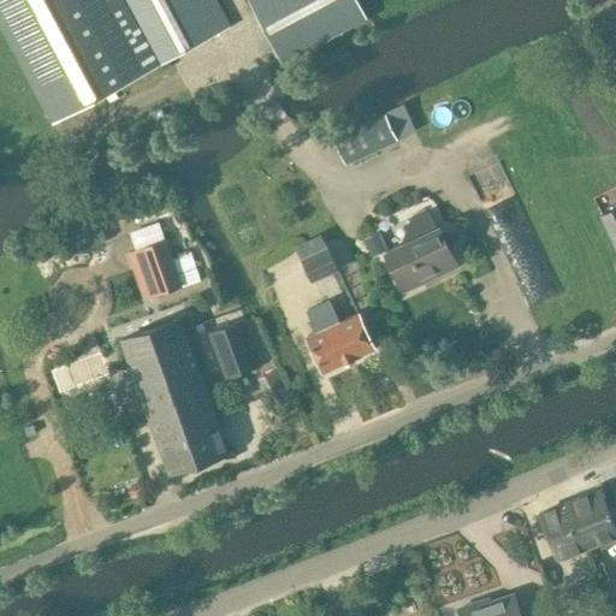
[(0,0),(0,10),(57,118),(229,27),(214,0),(0,0)]
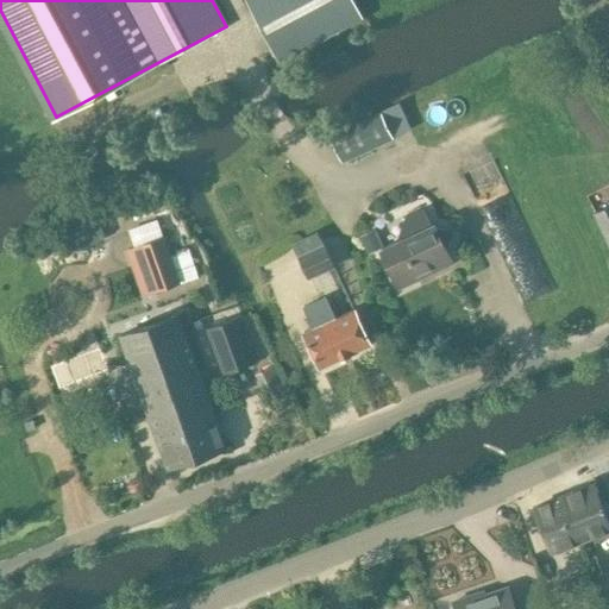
[(360,16),(352,0),(245,0),(278,60),(360,16)]
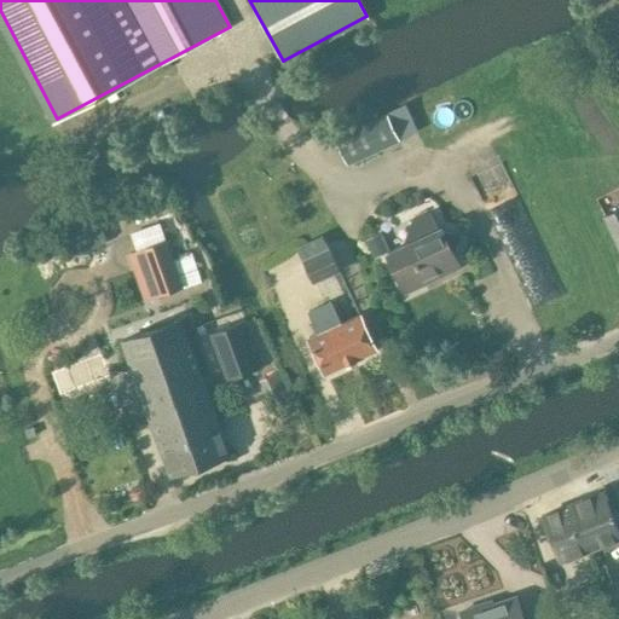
[(388,114),(335,138),(347,165),(400,139),(388,114)]
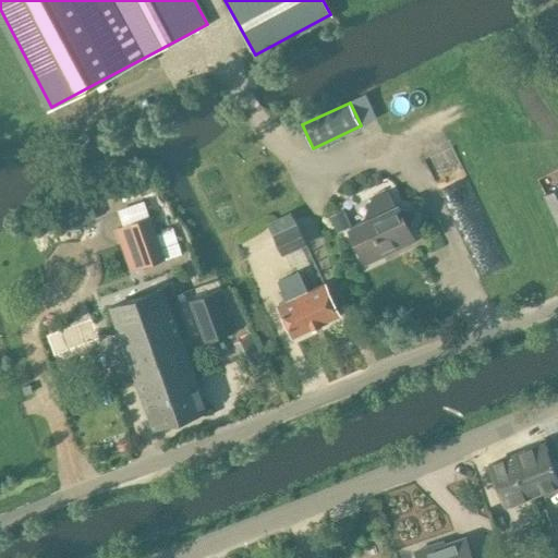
[(366,220),(350,228),(365,261),(384,253),(395,247),(396,250),(414,241),(408,227),(410,226),(414,213),(399,207),(398,205),(396,206),(395,206),(386,190),(371,198),(367,208),(370,209),(366,220)]
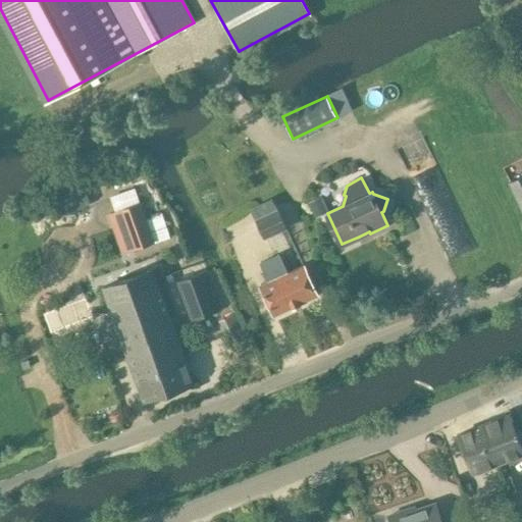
[(87,203),(79,180),(60,187),(52,190),(60,213),(87,203)]
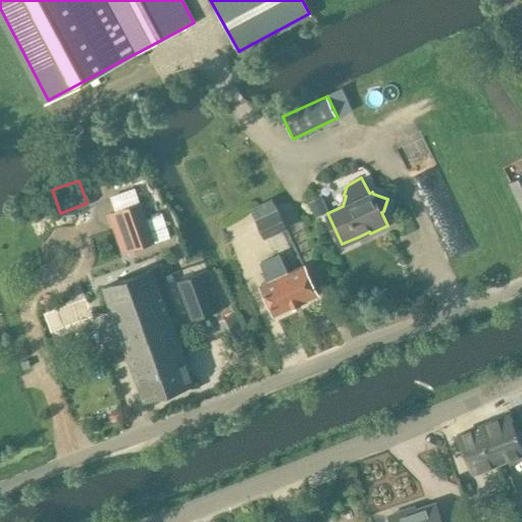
[(133,249),(154,241),(140,202),(118,210),(133,249)]
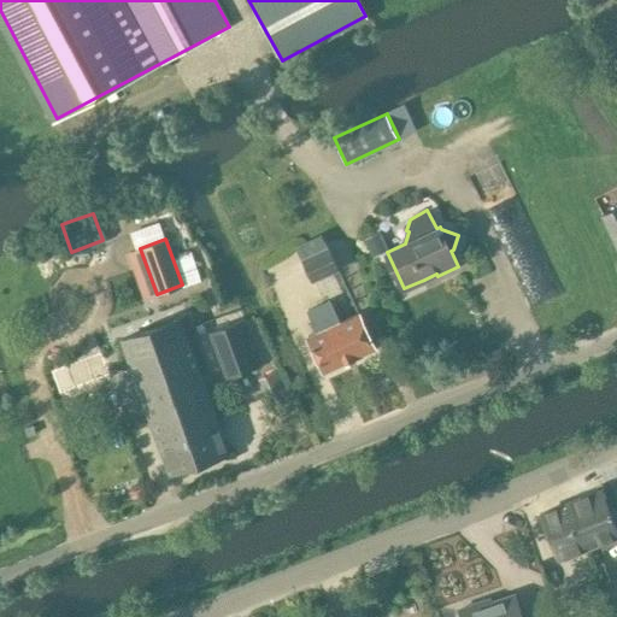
[(311,281),(338,269),(328,247),(301,259),(311,281)]
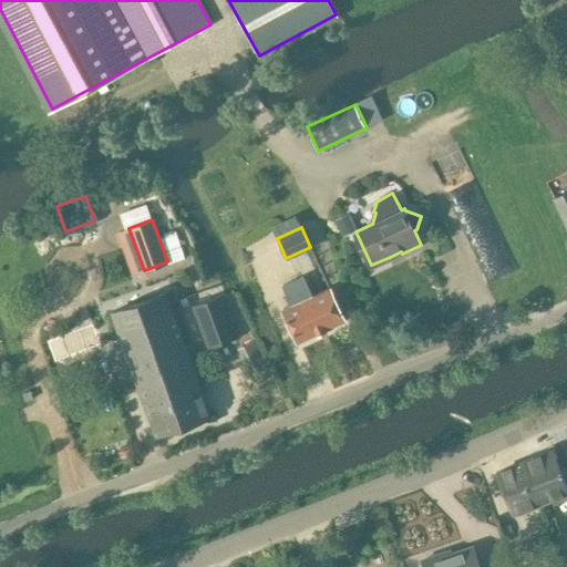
[(329,287),(311,296),(302,276),(282,286),(292,305),(282,309),(298,341),(344,319),(329,287)]
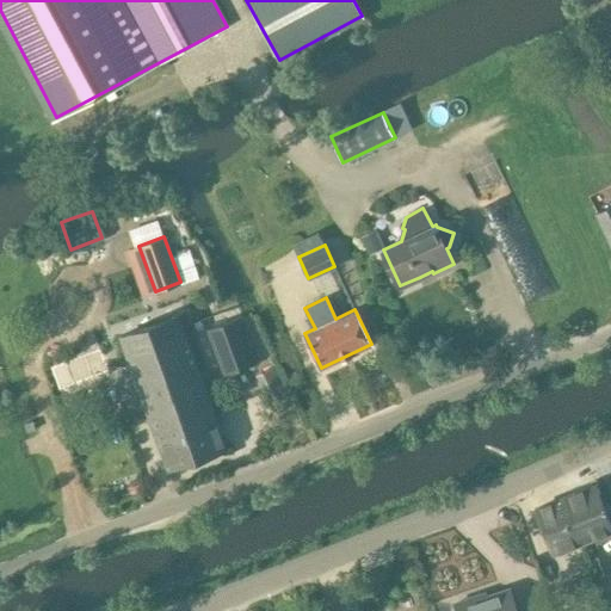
[(191,426),(214,418),(179,318),(121,338),(158,444),(192,431),(191,426)]
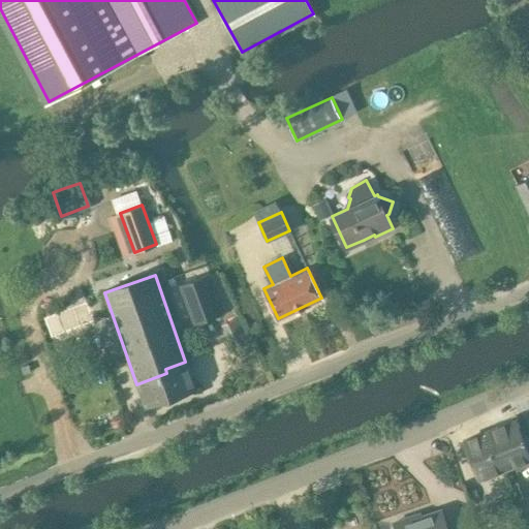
[(194,325),(220,316),(207,278),(182,287),(194,325)]
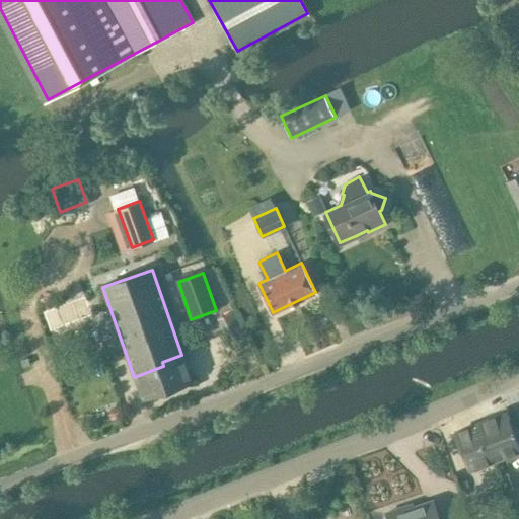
[(90,316),(82,298),(41,315),(48,332),(90,316)]
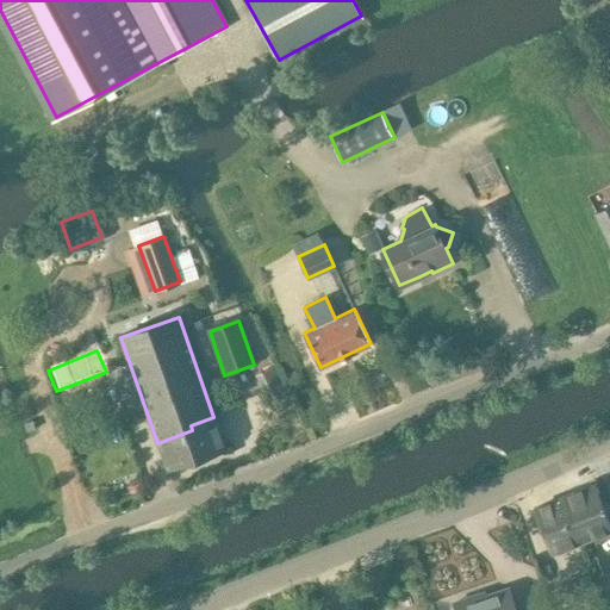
[(282,375),(279,366),(265,372),(268,381),(282,375)]
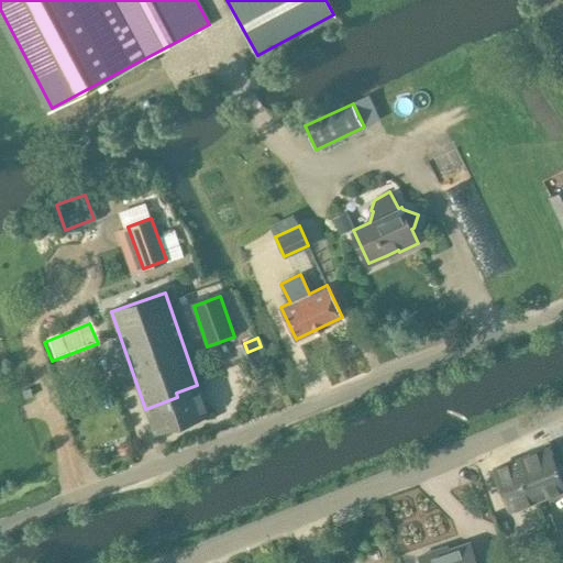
[(207,412),(197,385),(176,393),(177,397),(145,409),(153,432),(207,412)]
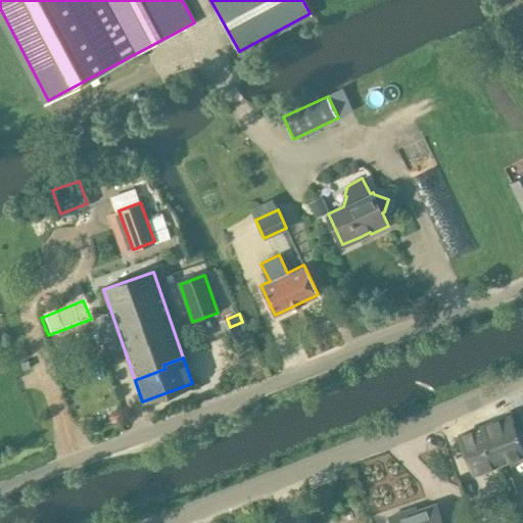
[(484,425),(498,464),(522,454),(522,447),(511,415),(484,425)]
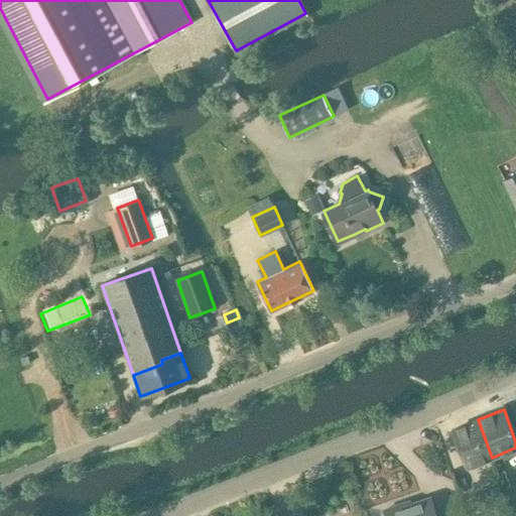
[(467,467),(492,458),(478,419),(453,428),(467,467)]
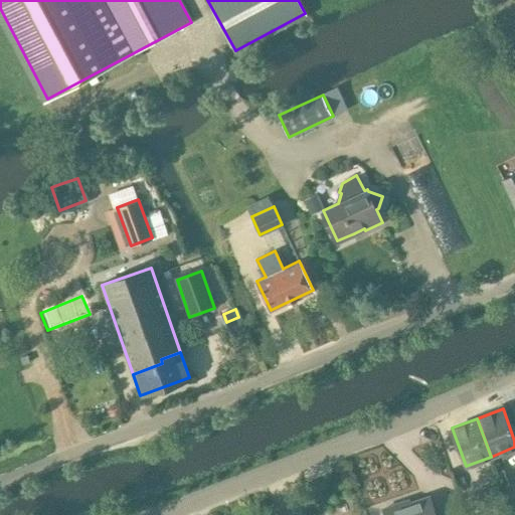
[(435,514),(428,497),(405,504),(404,501),(383,508),(385,514),(435,514)]
